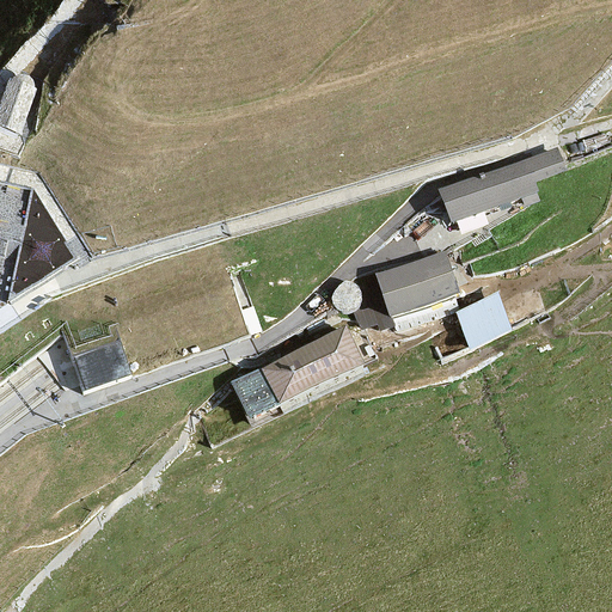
[(10,80),(6,80),(0,97),(0,128),(5,130),(19,135),(35,90),(32,89),(31,85),(31,81),(29,78),(26,77),(23,75),(19,74),(14,75),(12,78),(10,80)]
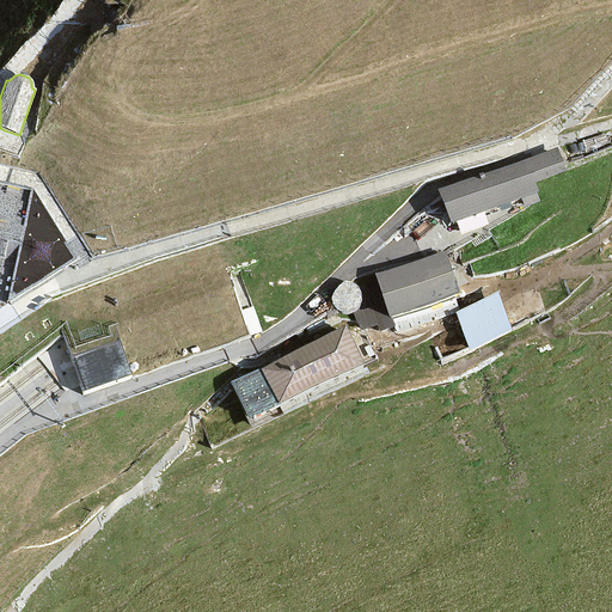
[(436,189),(450,225),(538,193),(534,183),(565,171),(557,147),(436,189)]
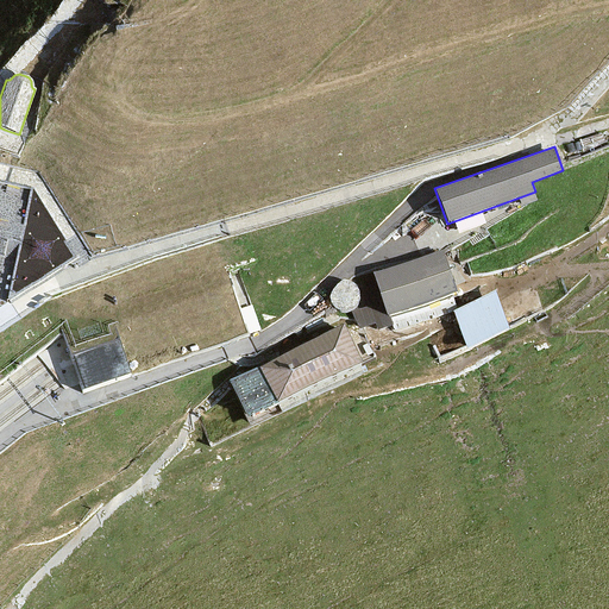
[(441,251),(371,272),(387,316),(456,293),(441,251)]
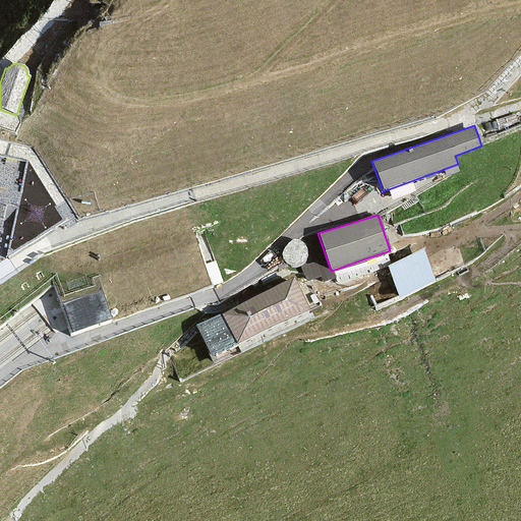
[(283,261),(285,264),(288,266),(291,267),(296,268),(301,266),(304,263),(307,258),(307,251),(305,247),(303,243),(299,241),(296,240),(293,239),(291,240),(288,242),(284,246),(282,250),(281,254),(282,257),(283,261)]
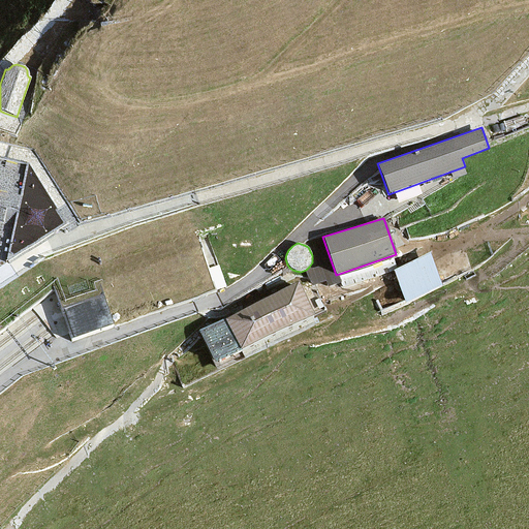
[(430,252),(393,270),(405,305),(441,286),(430,252)]
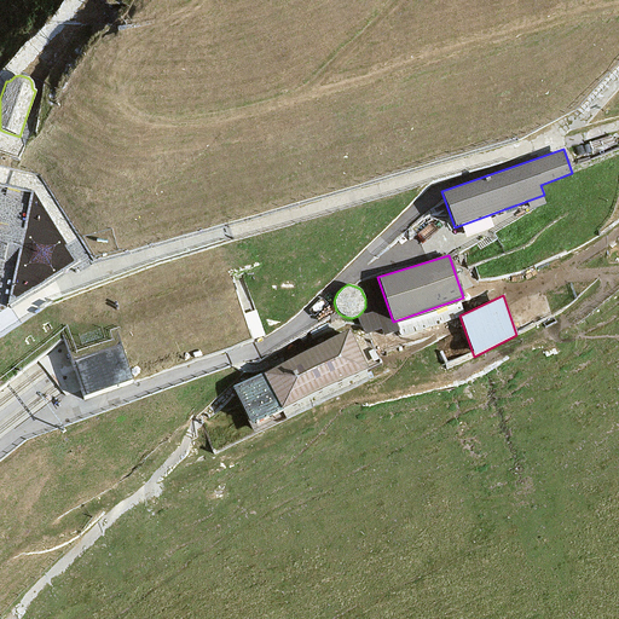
[(366,365),(348,330),(262,374),(279,409),(366,365)]
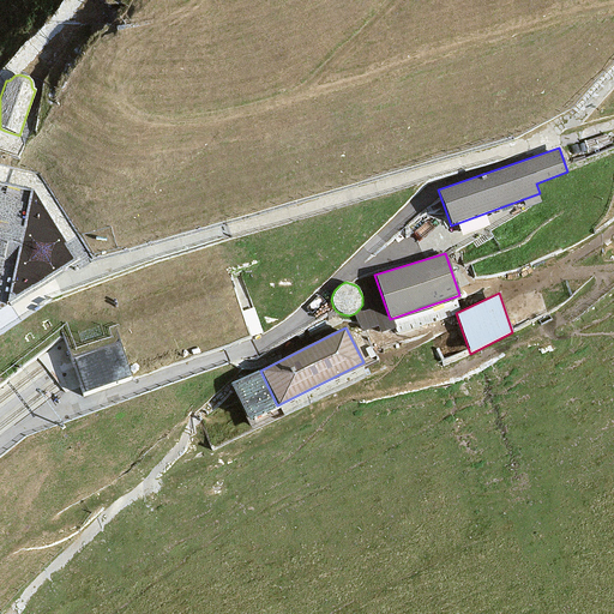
[(116,343),(68,360),(80,392),(128,377),(116,343)]
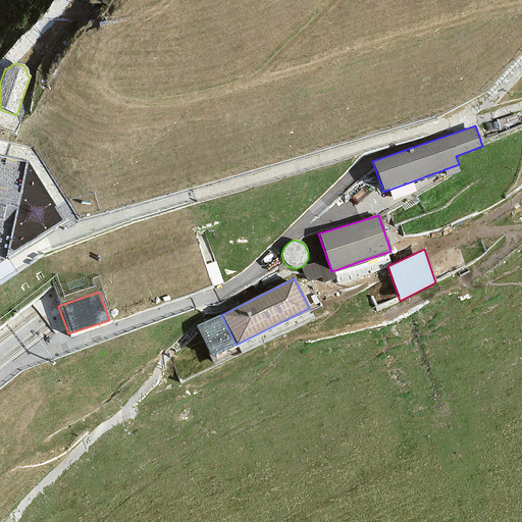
[(236,345),(221,315),(196,327),(210,357),(236,345)]
